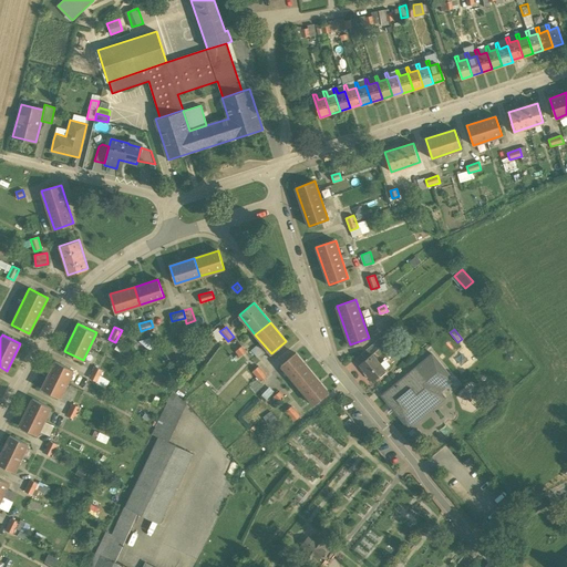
[(384,334),(374,343),(379,349),(389,340),(384,334)]
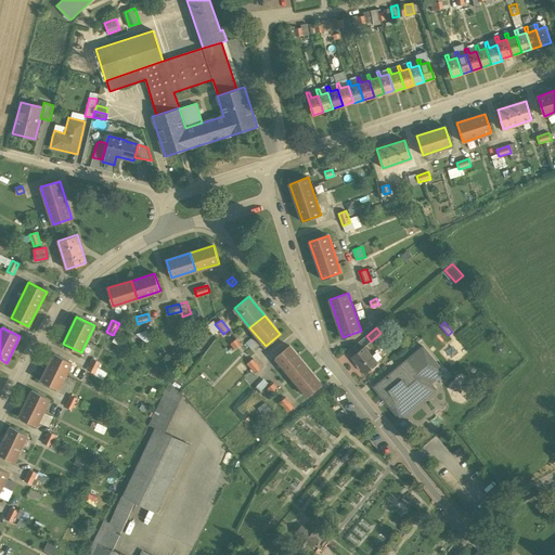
[(143,340),(152,338),(150,330),(140,332),(143,340)]
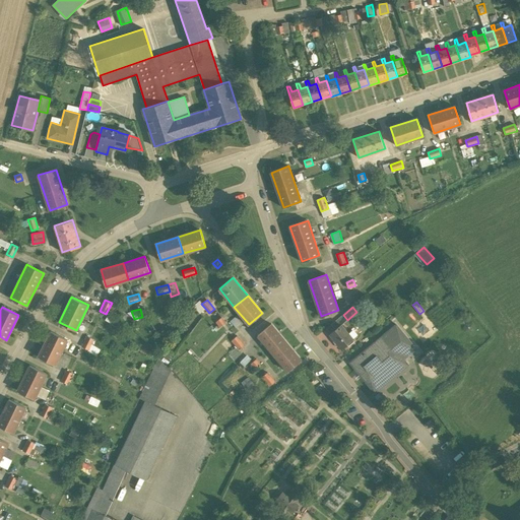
[(343,315),(332,324),(336,329),(341,324),(342,325),(347,320),(343,315)]
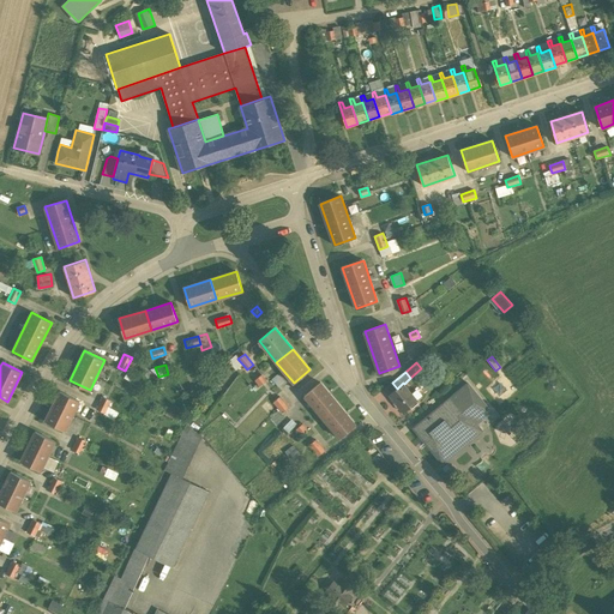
[(266,380),(262,374),(256,380),(260,385),(266,380)]
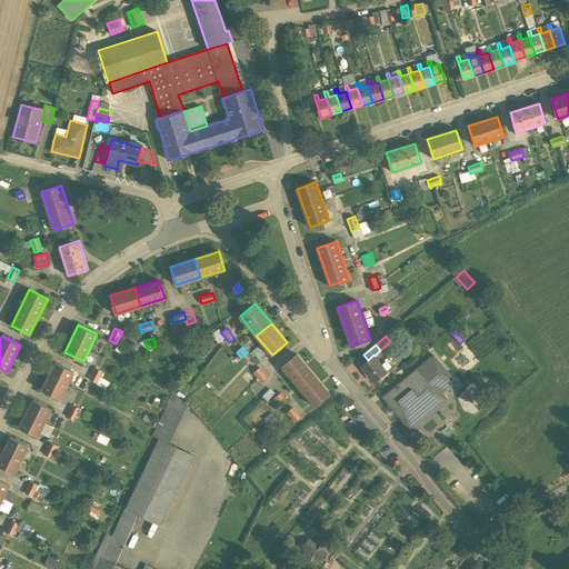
[(313,375),(297,355),(282,367),(299,387),(313,375)]
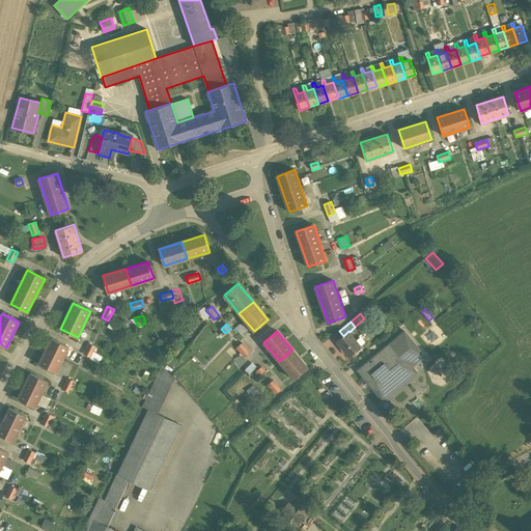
[(350,332),(348,331),(343,336),(337,341),(350,356),(361,346),(350,332)]
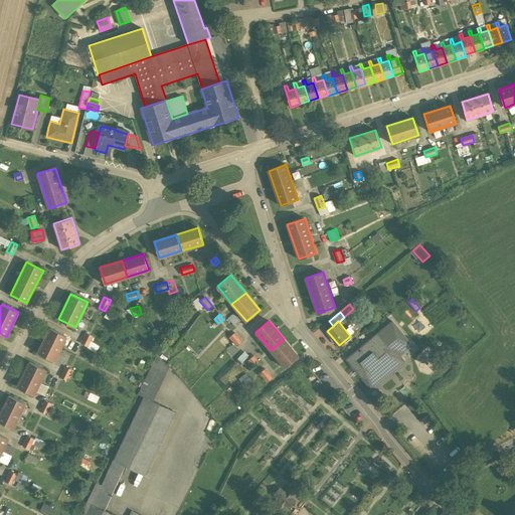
[(392,321),(380,331),(400,356),(412,346),(392,321)]
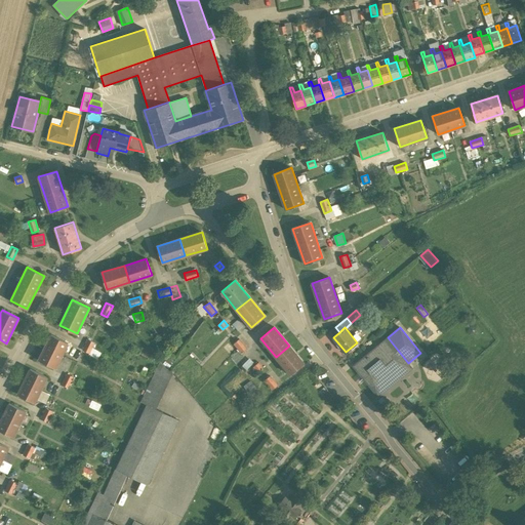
[(68,342),(51,334),(39,359),(55,367),(68,342)]
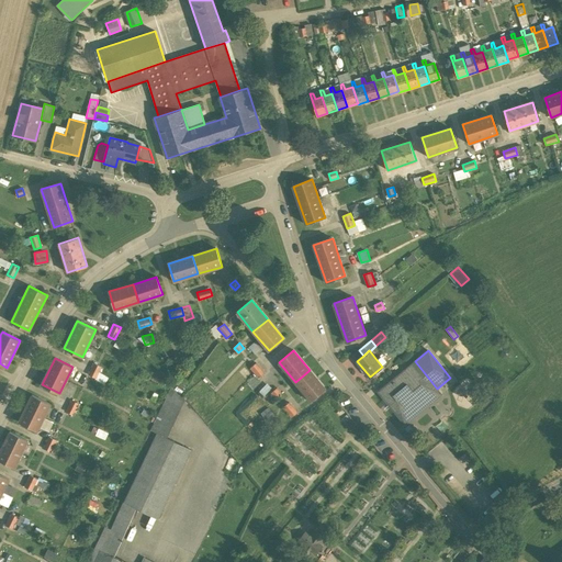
[(415,361),(378,392),(403,423),(439,392),(437,389),(415,361)]
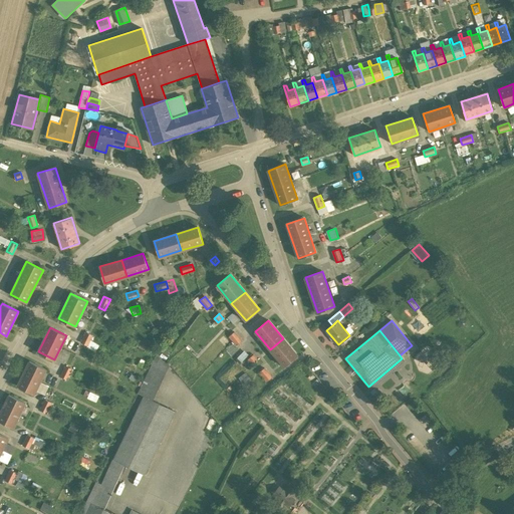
[(86,331),(80,342),(87,345),(92,334),(86,331)]
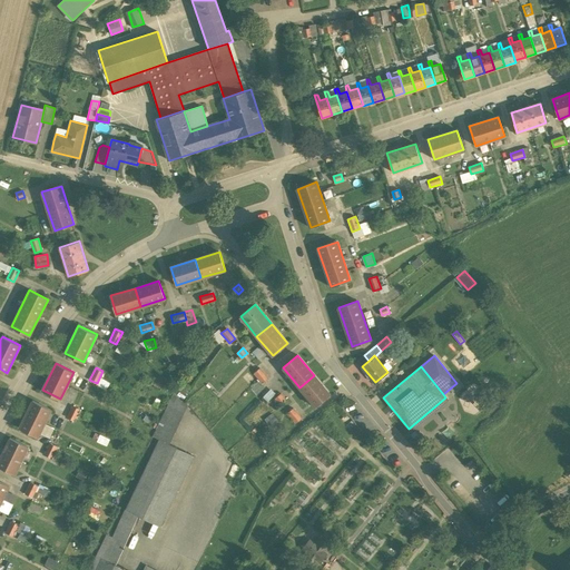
[(268,379),(259,367),(254,373),(263,383),(268,379)]
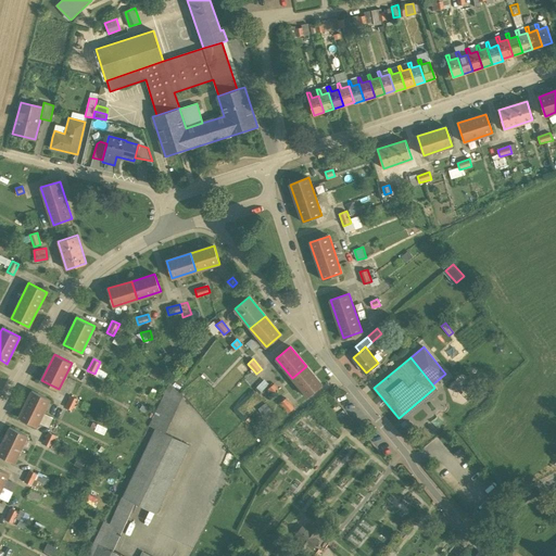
[(306,366),(292,378),(307,396),(323,384),(306,366)]
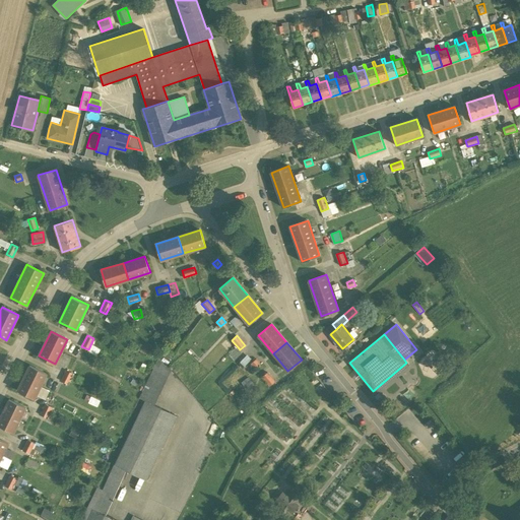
[(158,358),(139,398),(145,400),(154,405),(172,370),(171,368),(158,358)]
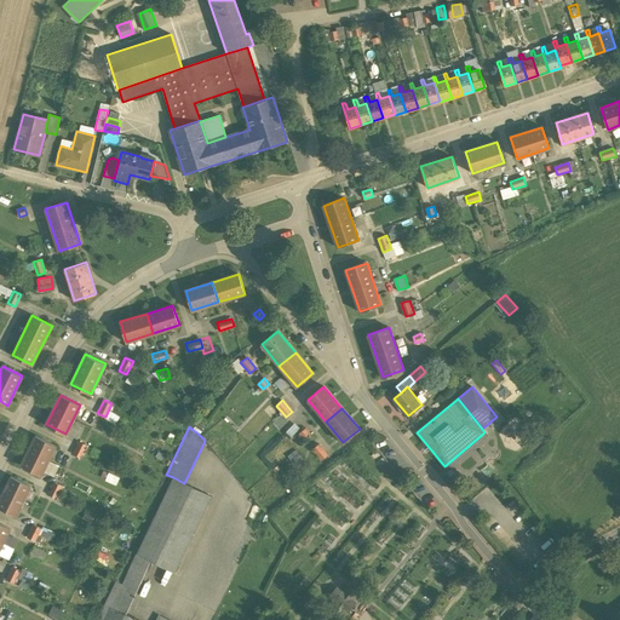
[(305,428),(299,434),(304,438),(310,434),(305,428)]
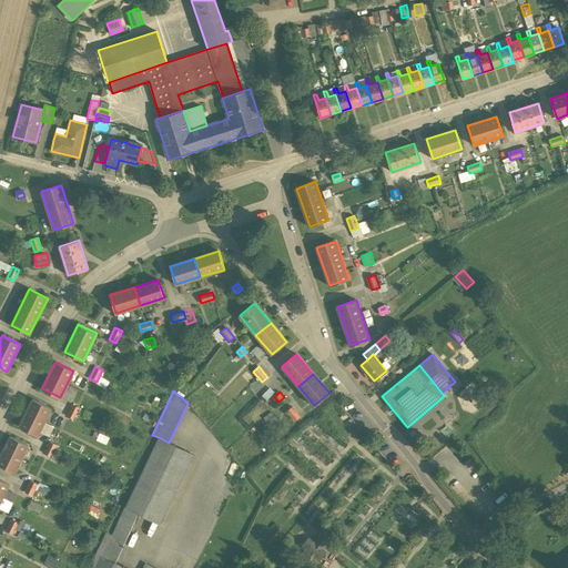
[(51,408),(32,398),(19,426),(38,435),(51,408)]
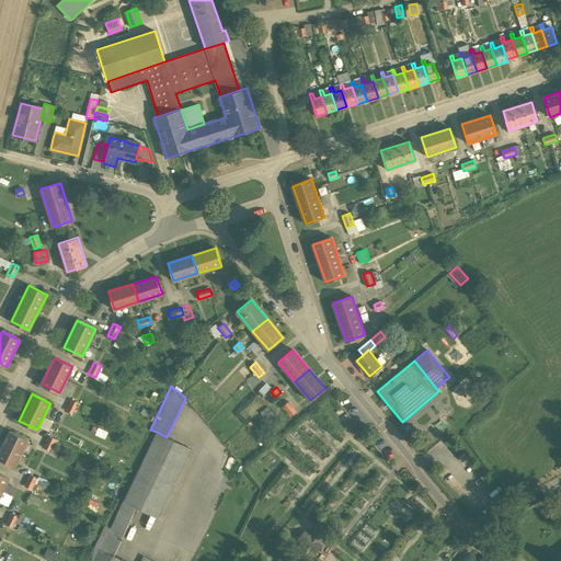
[(348,398),(338,401),(389,461),(398,458),(348,398)]
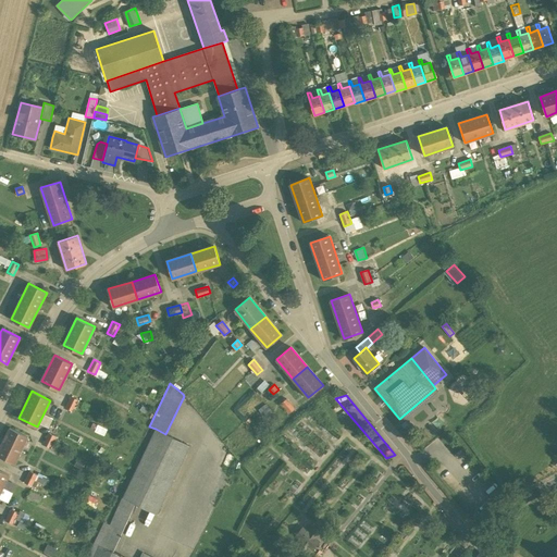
[(78,399),(71,396),(65,408),(73,411),(78,399)]
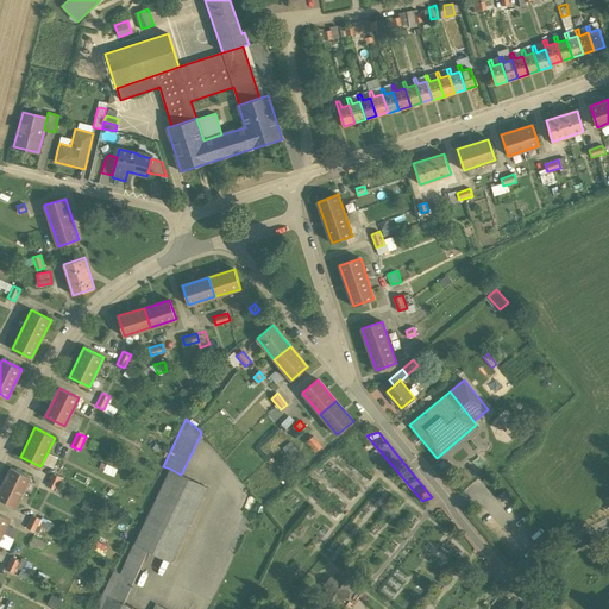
[(322,446),(313,435),(307,441),(316,452),(322,446)]
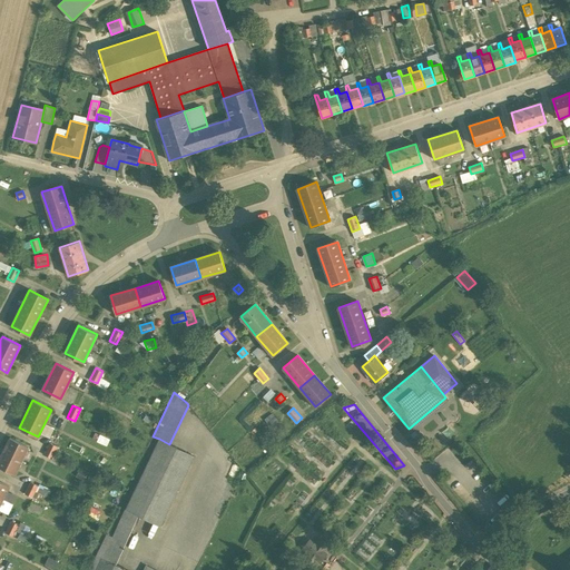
[(28,446),(10,438),(0,458),(0,465),(15,473),(28,446)]
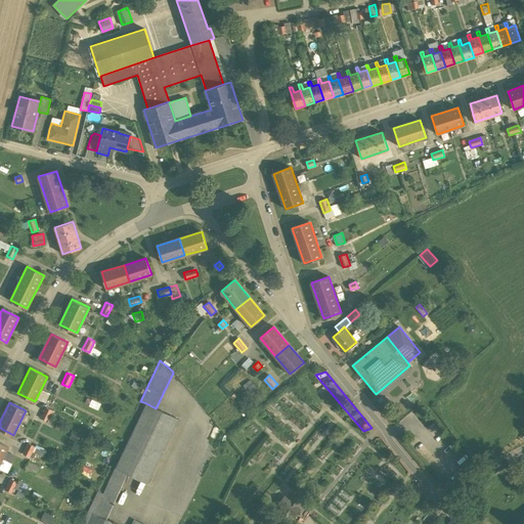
[(156,408),(146,403),(115,469),(127,474),(147,484),(178,420),(156,408)]
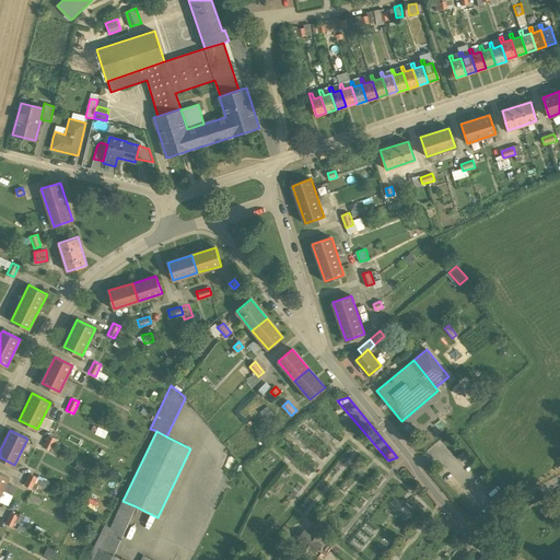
[(49,434),(44,446),(50,450),(56,439),(49,434)]
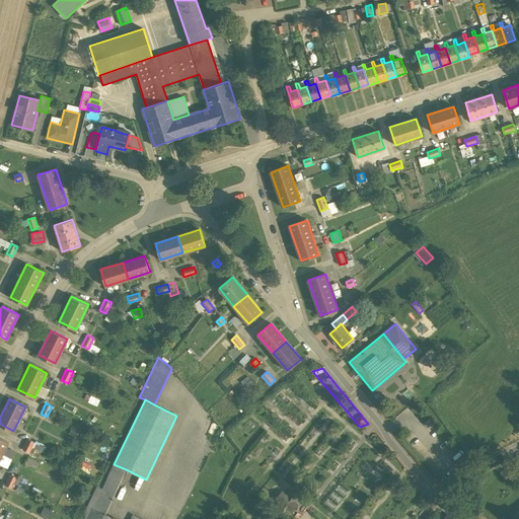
[(0,458),(8,442),(0,438),(0,458)]
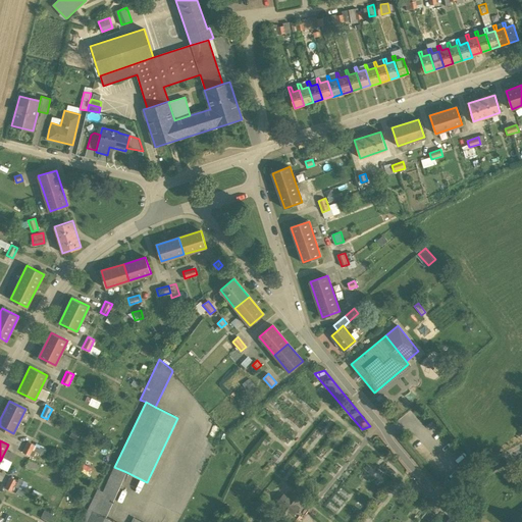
[(29,440),(22,452),(30,455),(35,445),(29,440)]
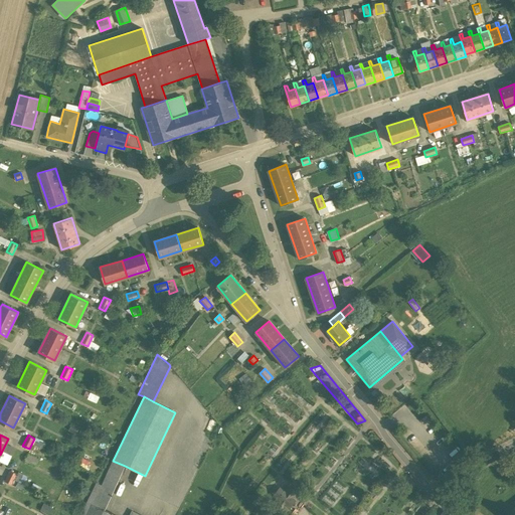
[(113,460),(102,485),(96,483),(80,514),(87,514),(93,505),(105,510),(125,466),(113,461),(113,460)]
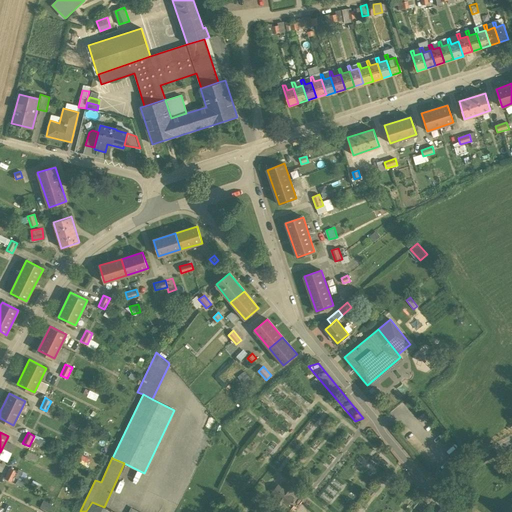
[(17,471),(10,468),(5,478),(12,481),(17,471)]
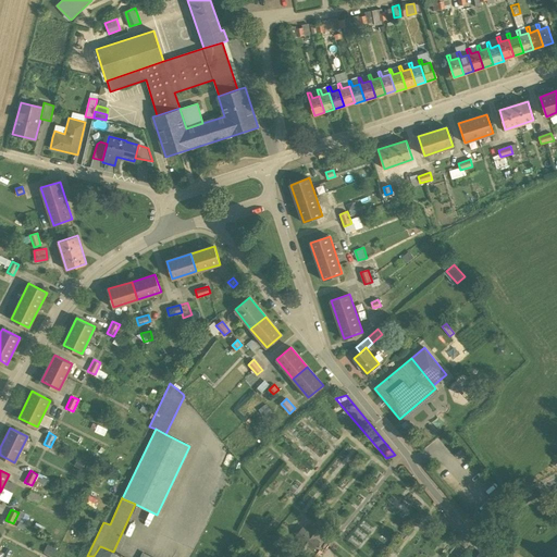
[(15,523),(25,529),(32,515),(22,509),(15,523)]
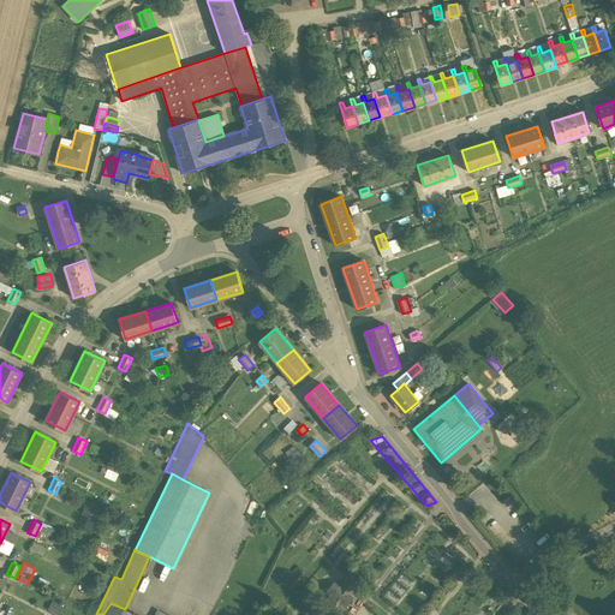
[(342,589),(334,583),(327,591),(335,598),(329,604),(335,609),(341,602),(344,604),(351,596),(348,593),(353,587),(347,583),(342,589)]
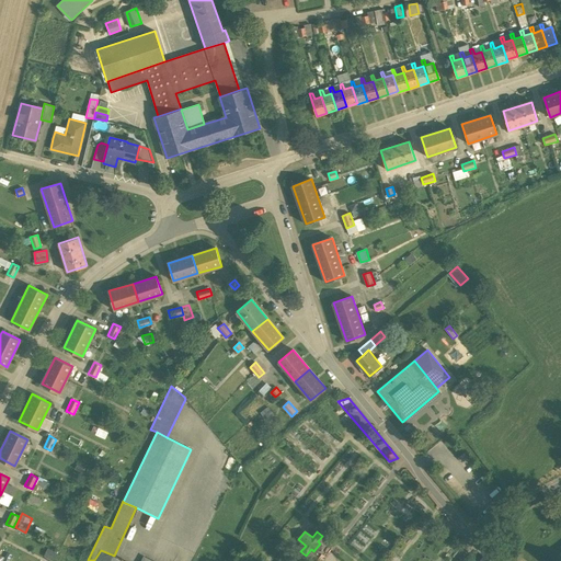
[(124,560),(123,560),(123,559),(121,558),(121,559),(114,556),(101,550),(94,560),(124,560)]
